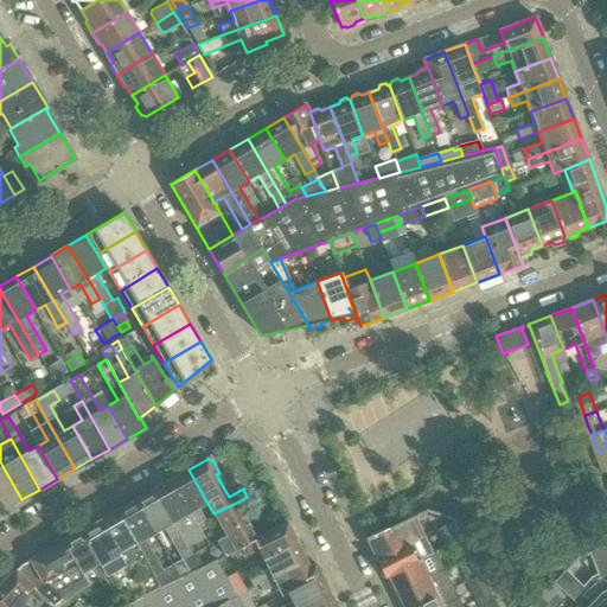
[(0,503),(4,510),(21,499),(2,466),(0,466),(0,503)]
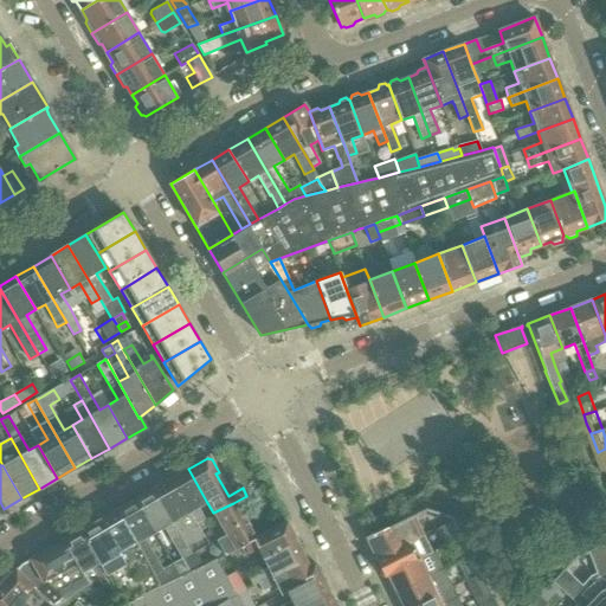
[(171,478),(200,530),(208,526),(198,505),(206,501),(188,469),(171,478)]
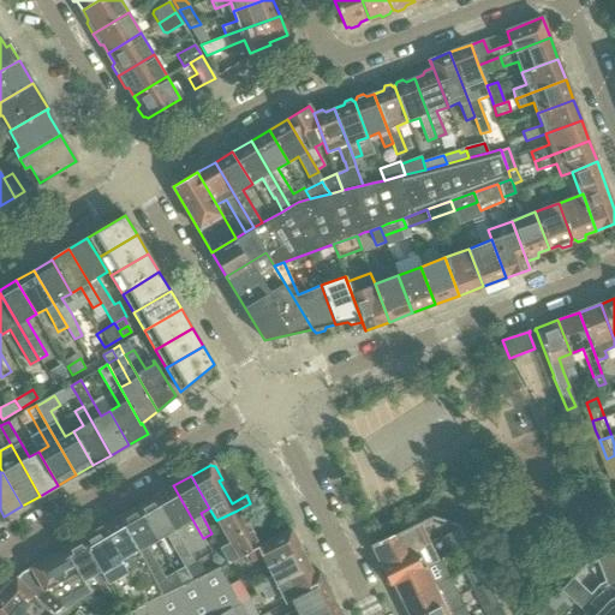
[(156,496),(190,555),(208,544),(203,538),(173,485),(156,496)]
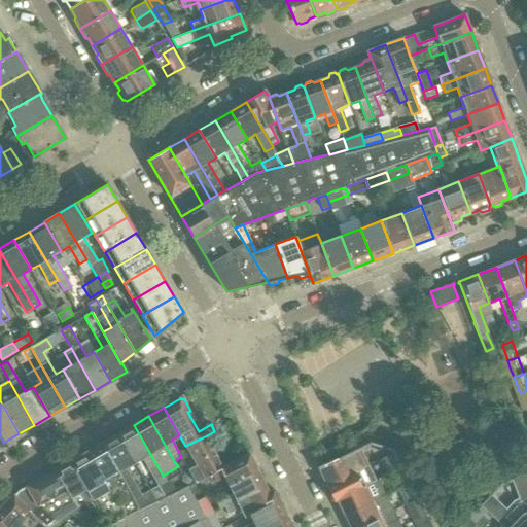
[(119,432),(135,461),(141,457),(157,486),(165,482),(162,477),(163,476),(134,425),(119,432)]
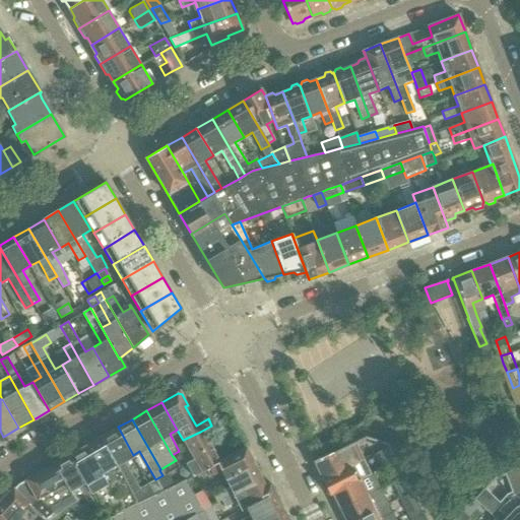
[(137,503),(154,495),(148,483),(138,490),(124,460),(133,455),(118,427),(102,437),(126,479),(137,503)]
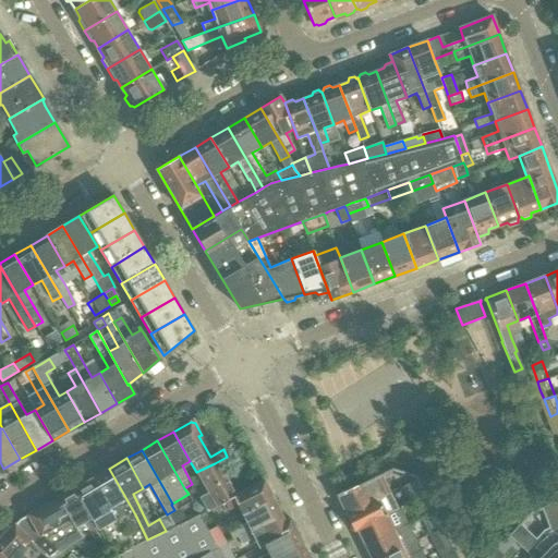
[(196,472),(205,486),(196,492),(207,511),(216,506),(221,504),(225,510),(238,505),(242,513),(273,498),(264,481),(233,496),(230,490),(231,485),(228,480),(223,480),(215,463),(196,472)]
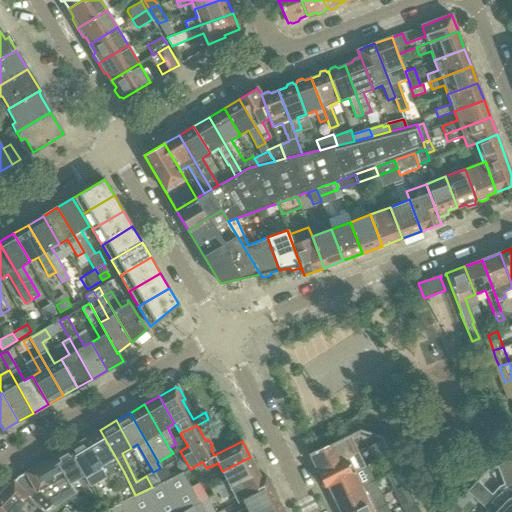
[(184,511),(200,504),(199,502),(183,472),(171,478),(152,487),(135,495),(124,472),(100,430),(69,447),(94,493),(101,505),(104,511),(184,511)]
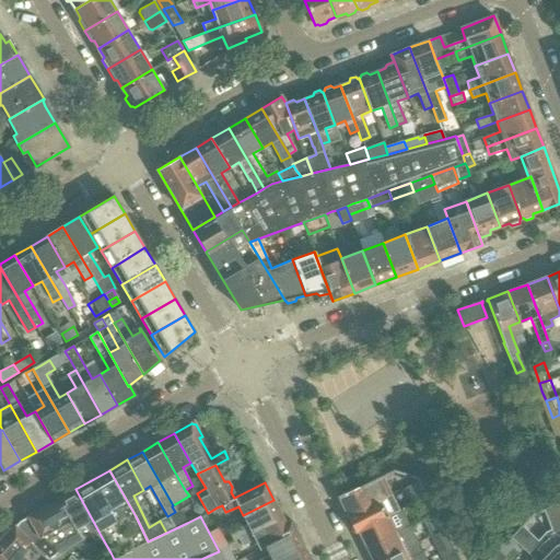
[(339,499),(347,515),(391,494),(382,476),(345,494),(343,493),(337,497),(338,499),(339,499)]
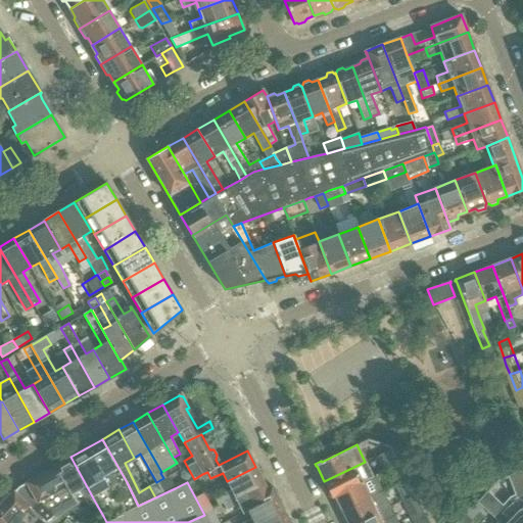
[(384,471),(390,468),(398,464),(391,448),(376,456),(384,471)]
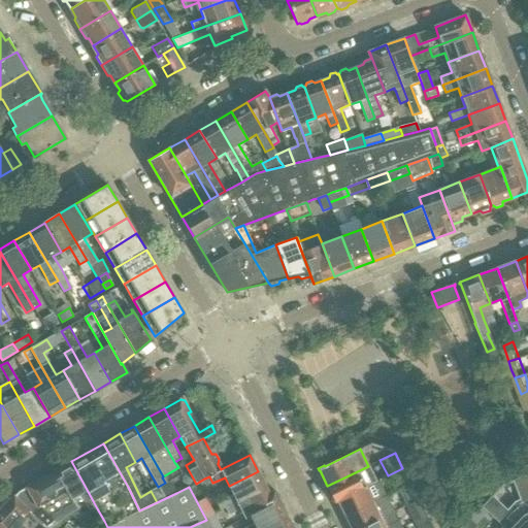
[(71,498),(77,508),(86,504),(89,510),(92,508),(93,510),(97,508),(71,461),(57,470),(71,498)]
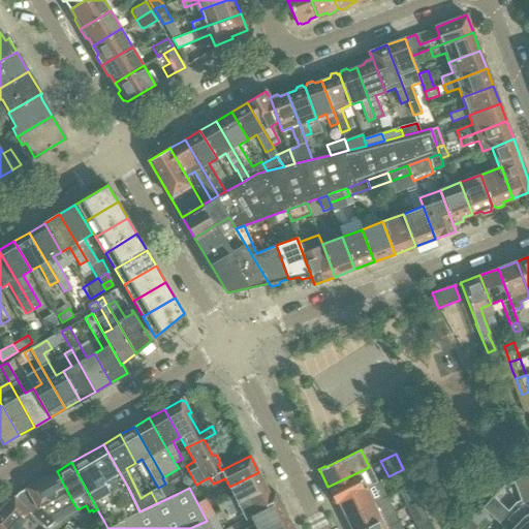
[(328,487),(336,503),(364,489),(360,480),(373,474),(369,467),(328,487)]
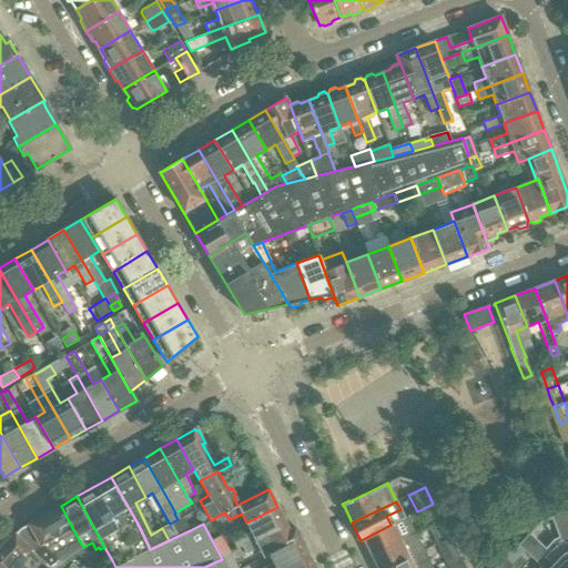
[(433,504),(424,508),(432,526),(442,521),(433,504)]
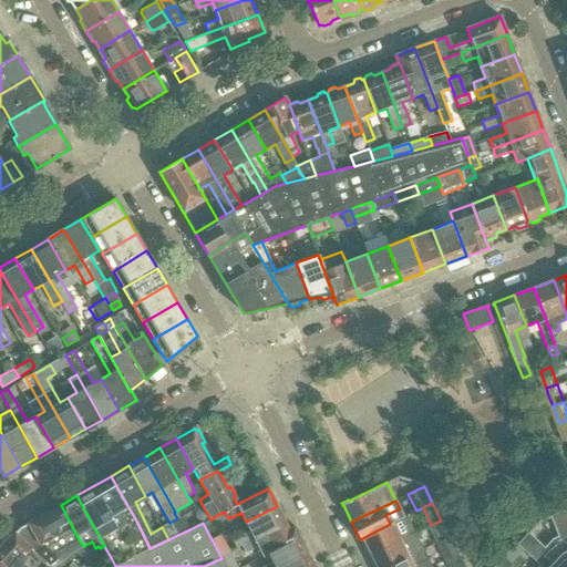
[(74,552),(83,546),(76,535),(61,505),(30,523),(42,544),(61,560),(74,552)]
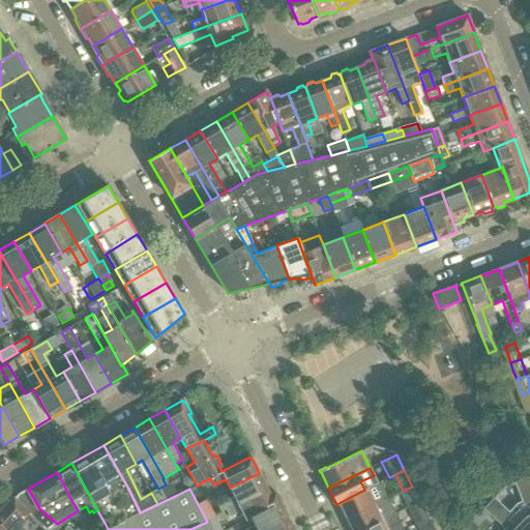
[(259,473),(230,488),(234,496),(217,504),(222,511),(226,509),(267,489),(259,473)]
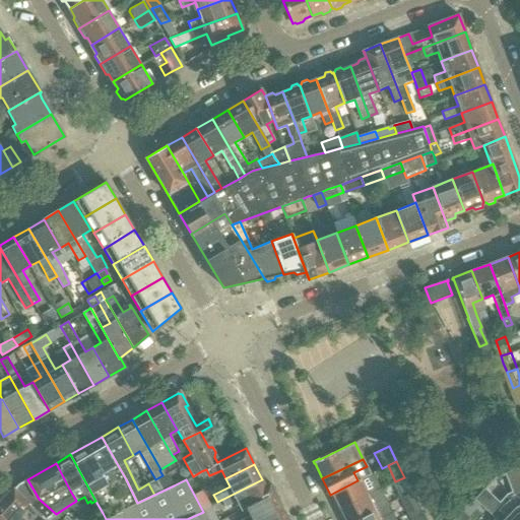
[(497,519),(519,519),(519,472),(518,468),(495,476),(474,499),(480,505),(496,518),(497,519)]
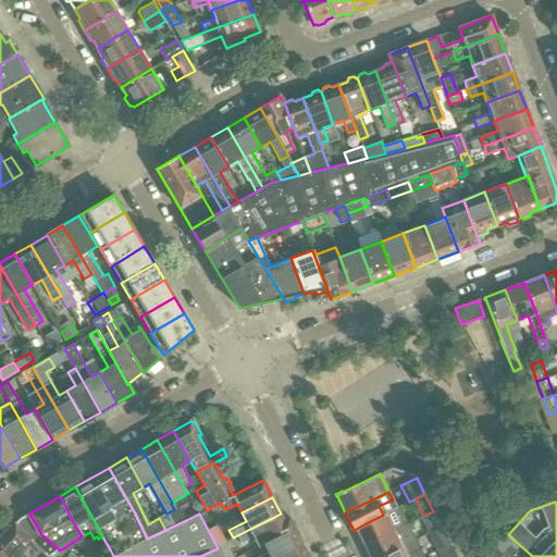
[(174,509),(166,514),(159,518),(165,530),(186,520),(178,507),(174,509)]
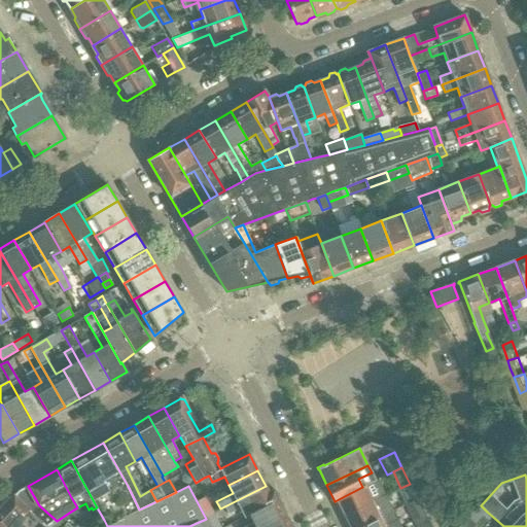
[(342,510),(345,515),(386,495),(378,480),(362,487),(335,501),(340,511),(342,510)]
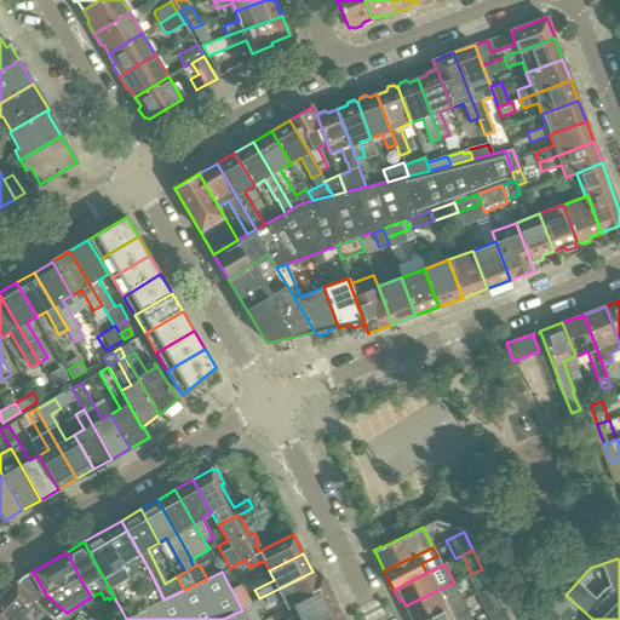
[(469,577),(477,593),(491,587),(482,569),(469,577)]
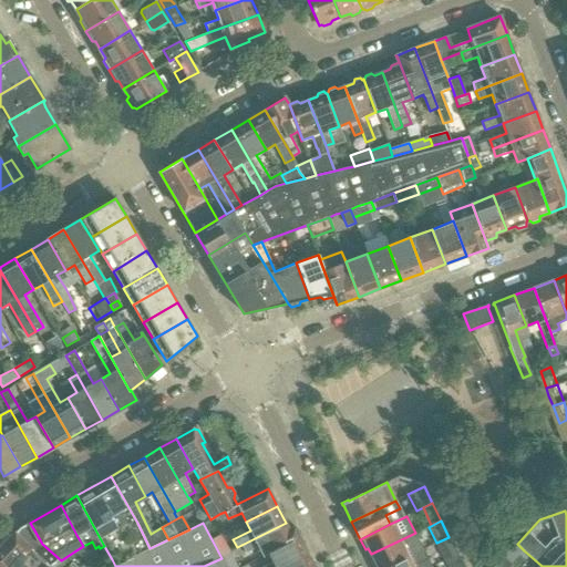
[(52,566),(61,560),(42,544),(30,523),(20,528),(0,548),(0,566),(52,566)]
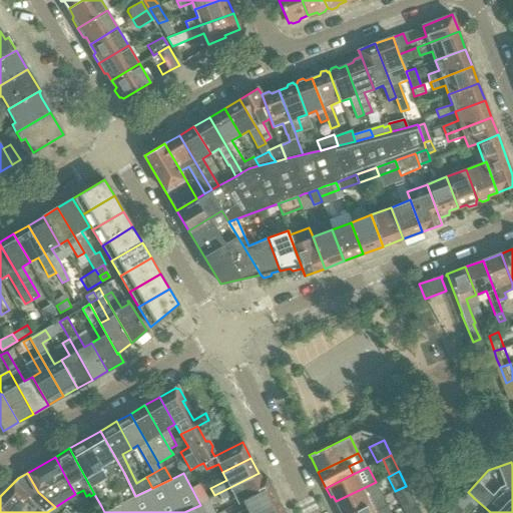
[(237,503),(242,501),(272,487),(267,477),(262,479),(259,473),(218,493),(221,500),(233,495),(237,503)]
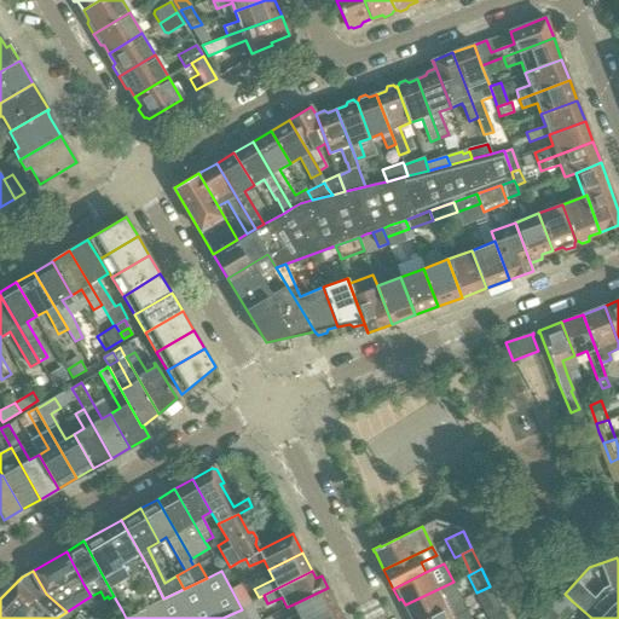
[(405,605),(411,618),(421,618),(462,600),(453,582),(405,605)]
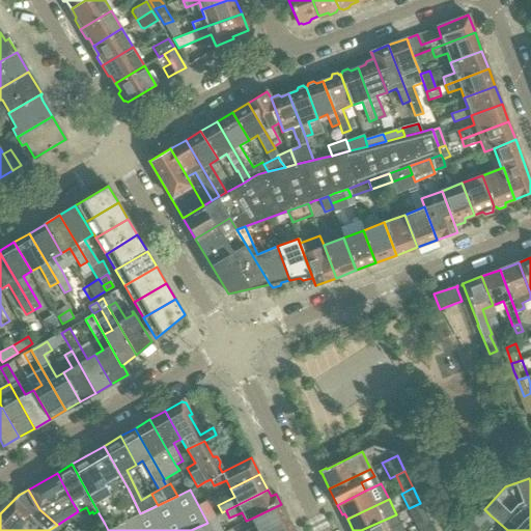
[(416,525),(418,524),(428,519),(420,503),(409,508),(416,525)]
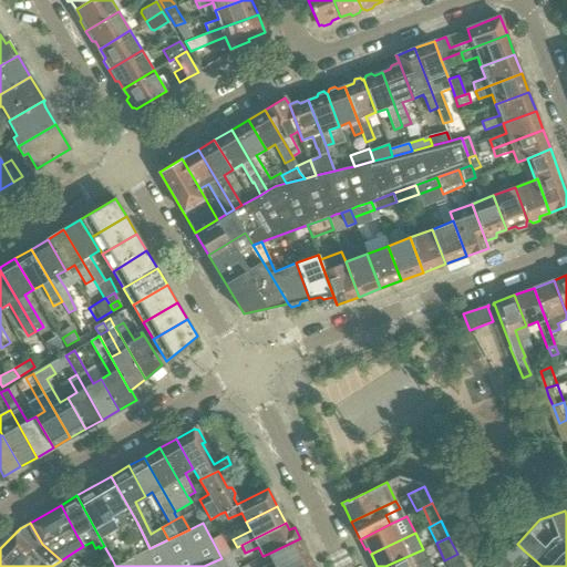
[(263,566),(282,566),(308,554),(300,538),(268,554),(272,563),(263,566)]
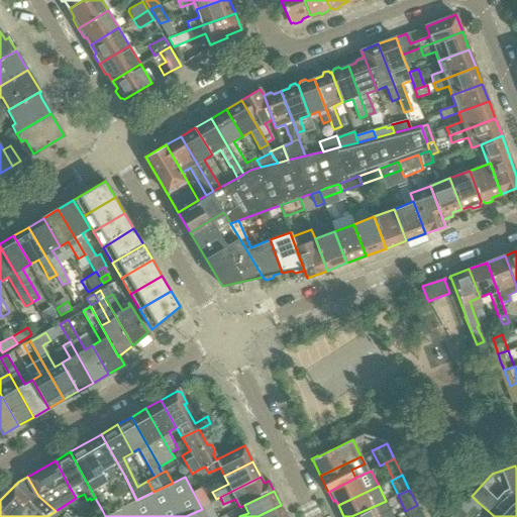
[(472,496),(460,509),(467,514),(478,502),(472,496)]
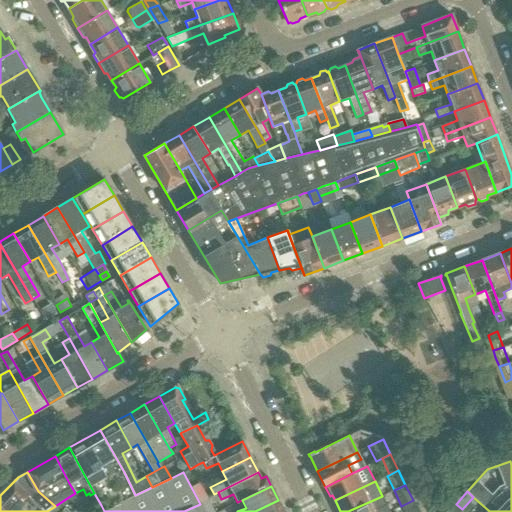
[(78,498),(75,493),(67,498),(76,507),(81,502),(78,498)]
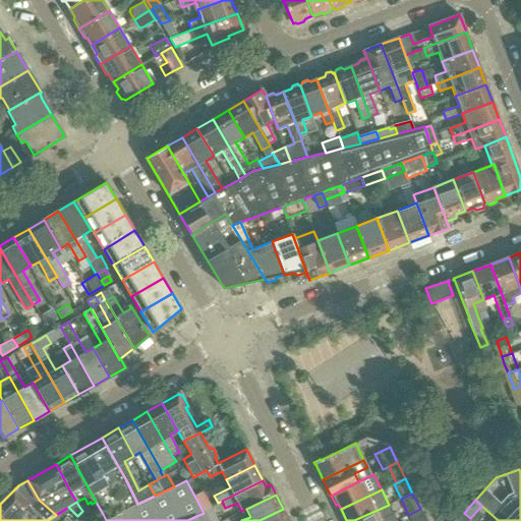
[(354,520),(394,520),(396,520),(389,505),(354,520)]
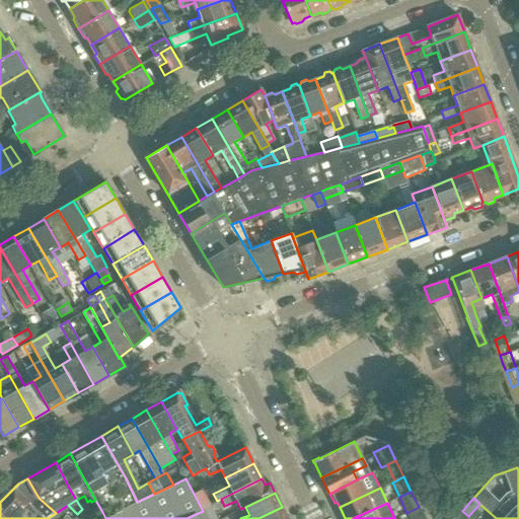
[(202,509),(203,511),(207,518),(217,518),(209,505),(202,509)]
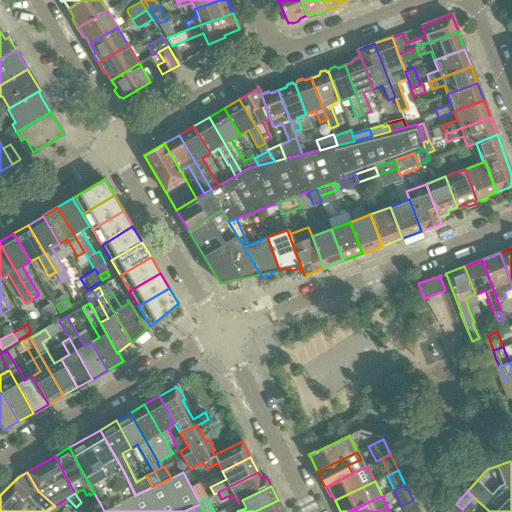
[(284,511),(278,500),(255,511),(284,511)]
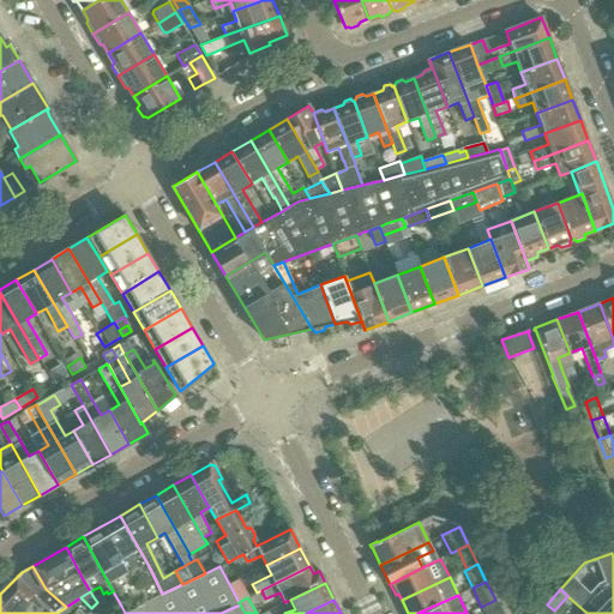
[(487,613),(501,613),(495,600),(483,606),(487,613)]
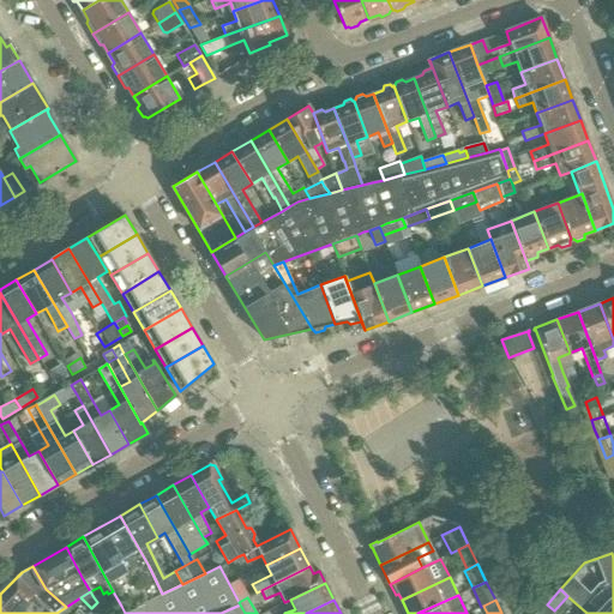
[(552,613),(554,612),(554,611),(547,605),(546,603),(535,613),(552,613)]
